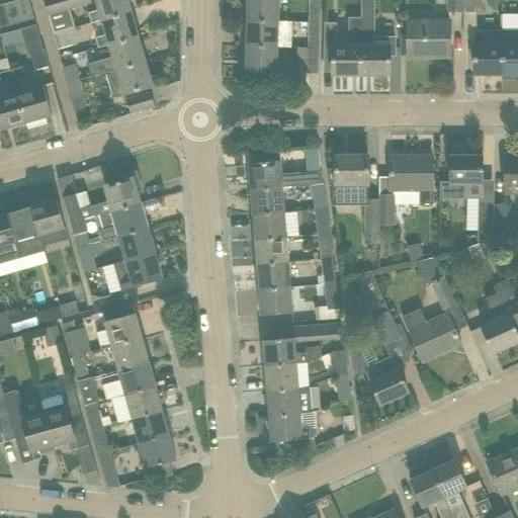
[(16,0),(4,4),(10,25),(22,22),(16,0)]
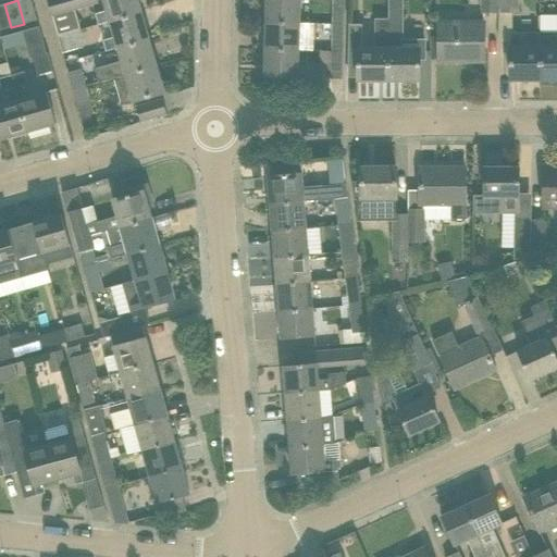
[(31,0),(19,0),(17,0),(24,24),(37,20),(31,0)]
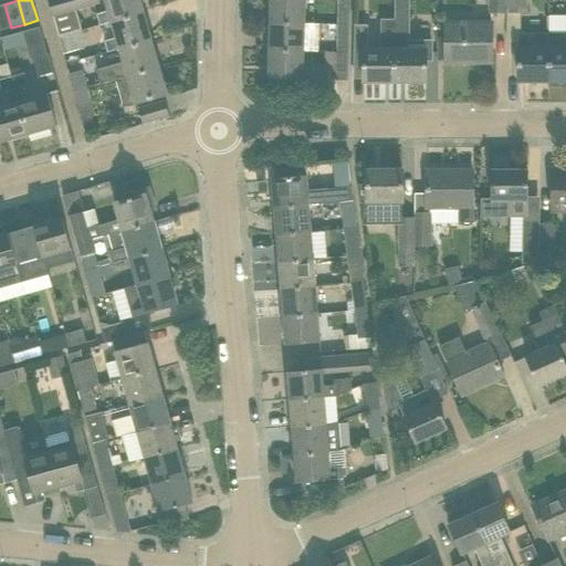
[(48,0),(52,17),(100,2),(98,0),(48,0)]
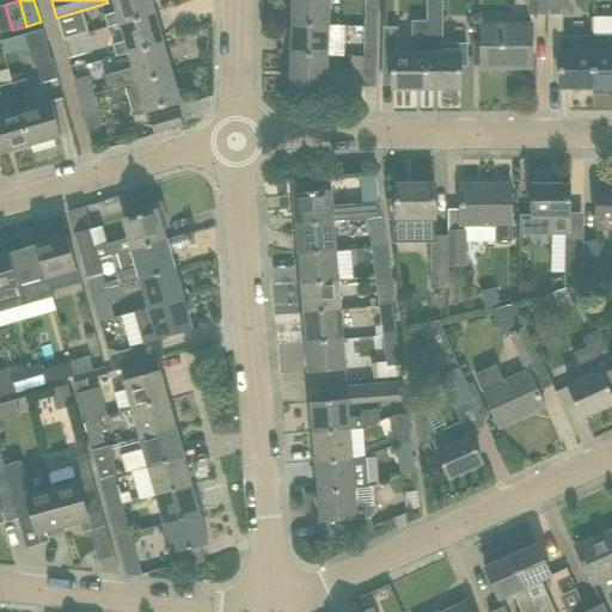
[(118,23),(118,24),(154,14),(151,2),(155,1),(154,0),(111,0),(115,11),(104,14),(108,26),(118,23)]
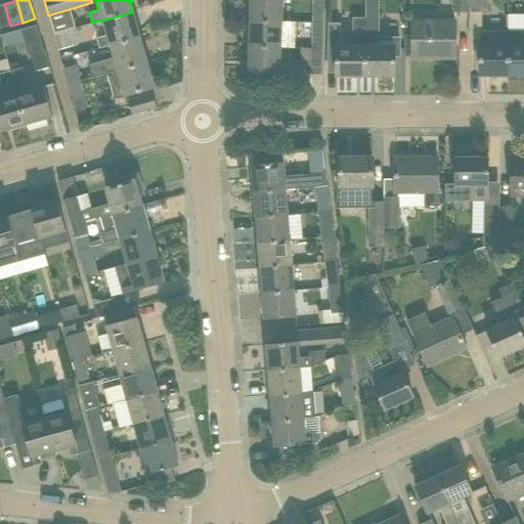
[(250,0),(250,20),(281,22),(281,0),(250,0)]
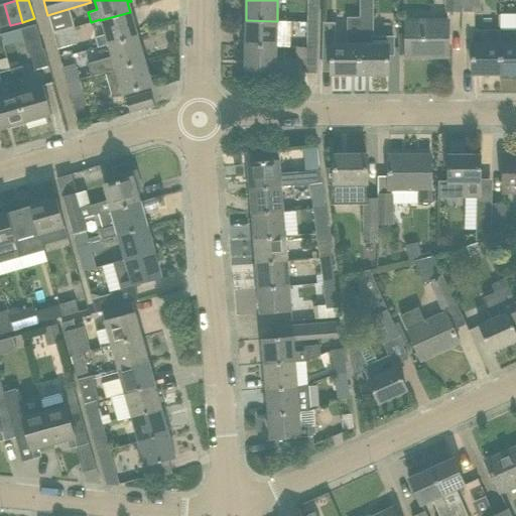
[(306,0),(306,22),(316,22),(317,0),(306,0)]
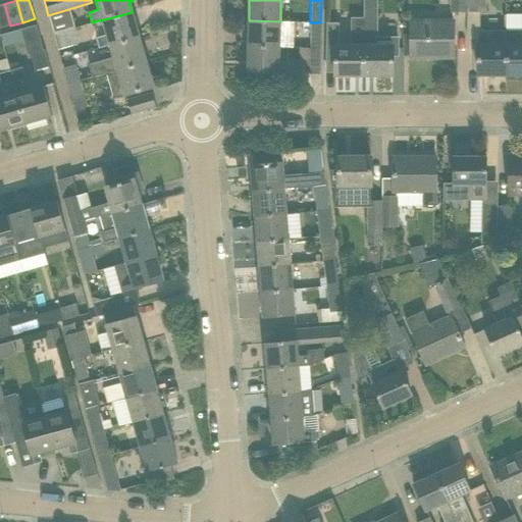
[(467,11),(467,0),(450,0),(451,11),(467,11)]
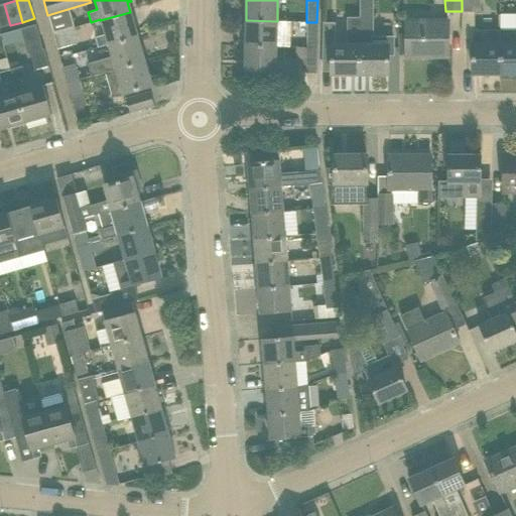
[(462,0),(462,11),(480,11),(480,0),(462,0)]
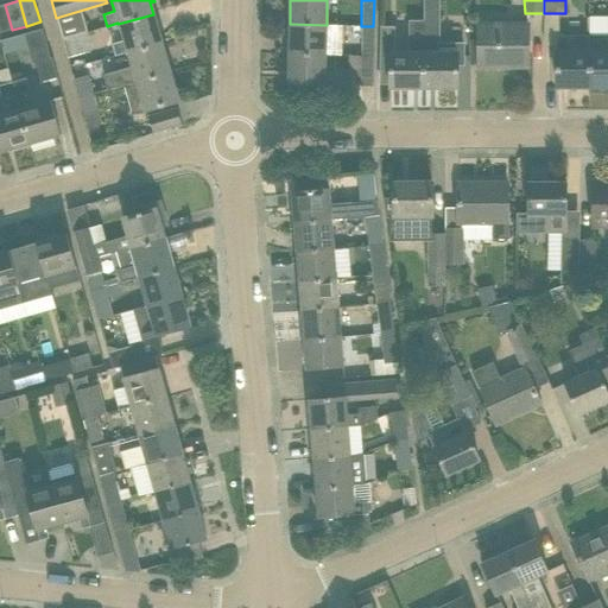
[(5,5),(0,6),(0,32),(12,30),(5,5)]
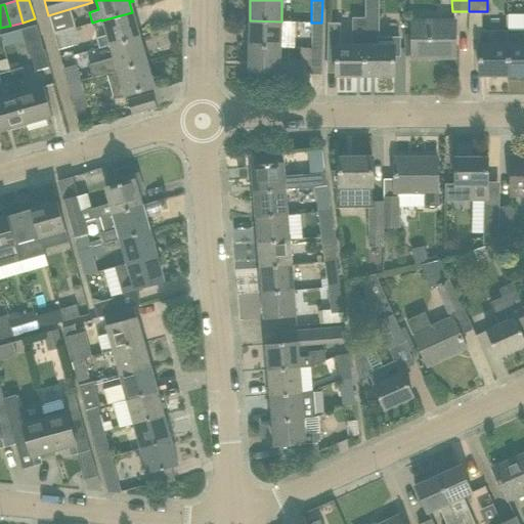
[(364,75),(365,17),(352,17),(352,44),(340,44),(341,6),(328,6),(328,46),(337,46),(337,75),(364,75)]
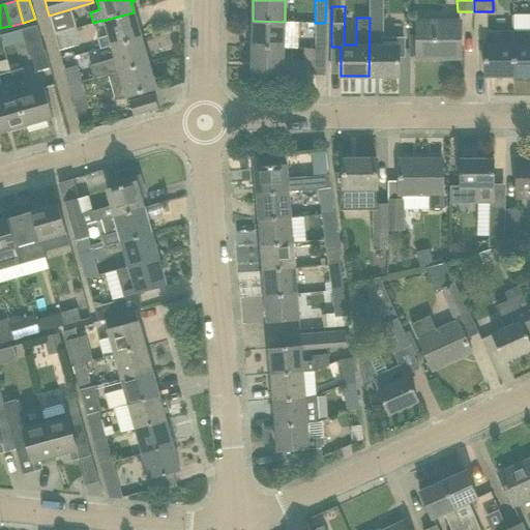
[(110,46),(110,47),(141,37),(134,12),(102,21),(107,34),(97,37),(100,49),(110,46)]
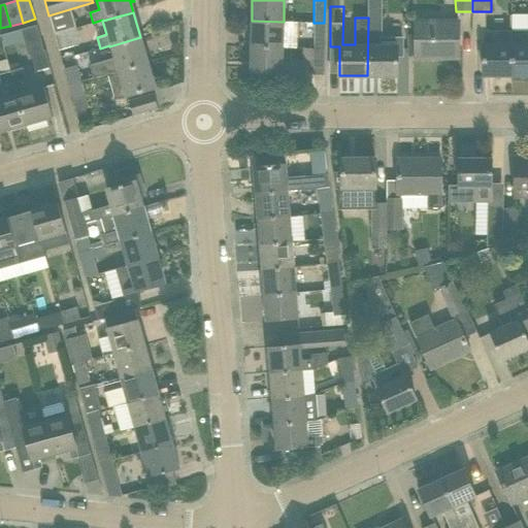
[(381,18),(368,18),(367,75),(397,75),(397,43),(381,43),(381,18)]
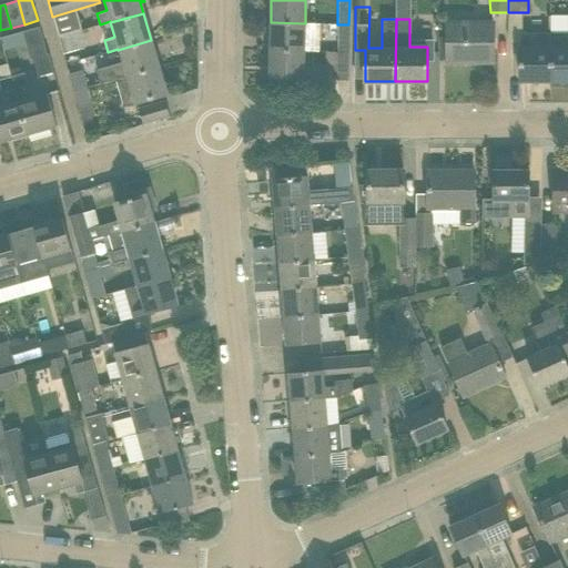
[(447,20),(447,40),(447,62),(494,62),(494,20),(447,20)]
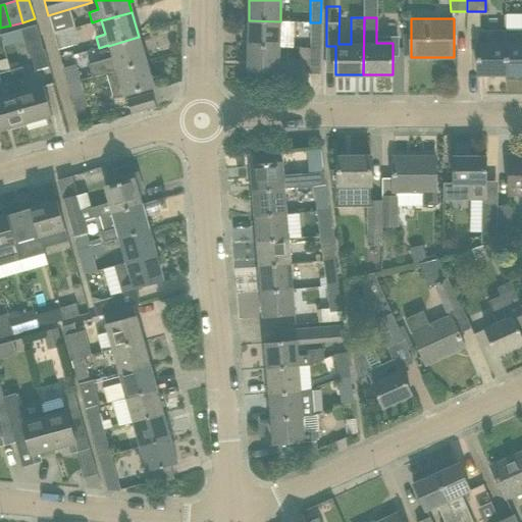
[(249,20),(248,46),(280,47),(280,21),(249,20)]
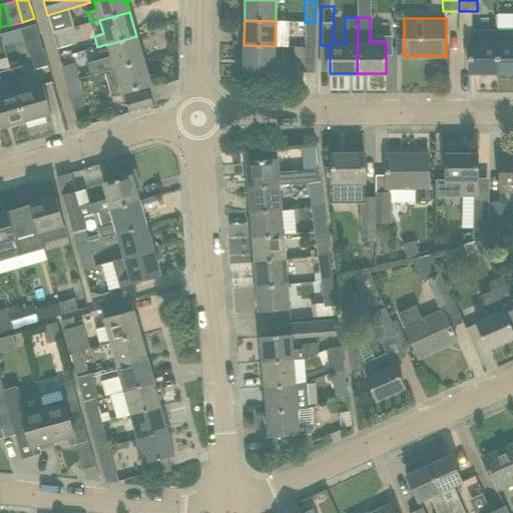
[(305,22),(305,46),(315,47),(315,22),(305,22)]
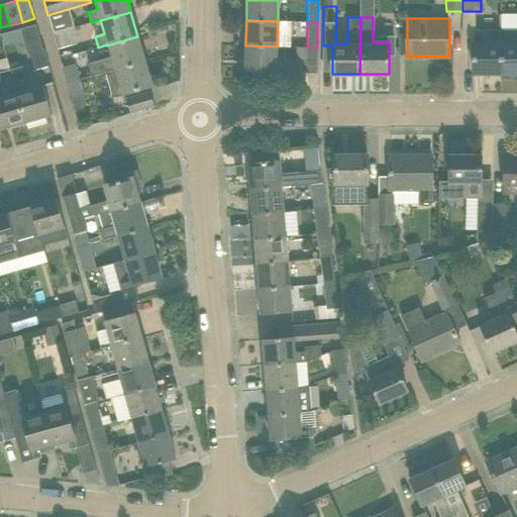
[(20,29),(27,54),(29,53),(34,71),(49,67),(44,48),(42,48),(36,24),(20,29)]
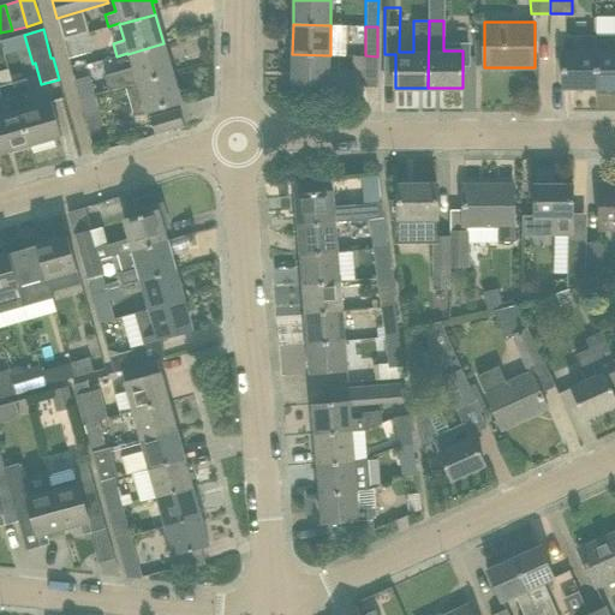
[(63,39),(69,59),(89,53),(93,46),(88,31),(63,39)]
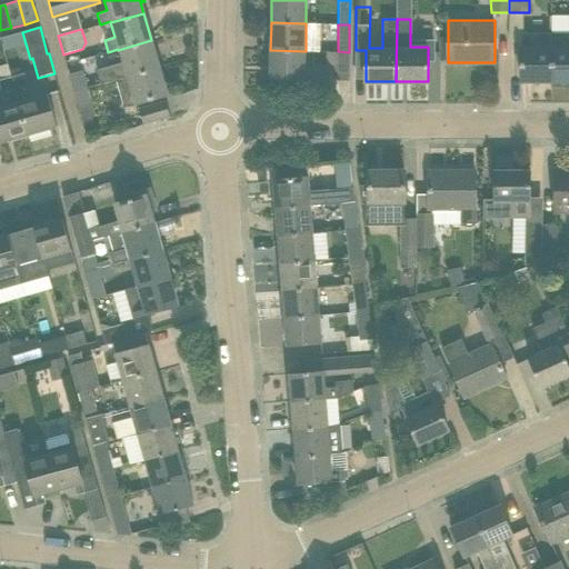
[(520,81),(552,81),(552,48),(551,48),(536,48),(537,32),(520,32),(520,81)]
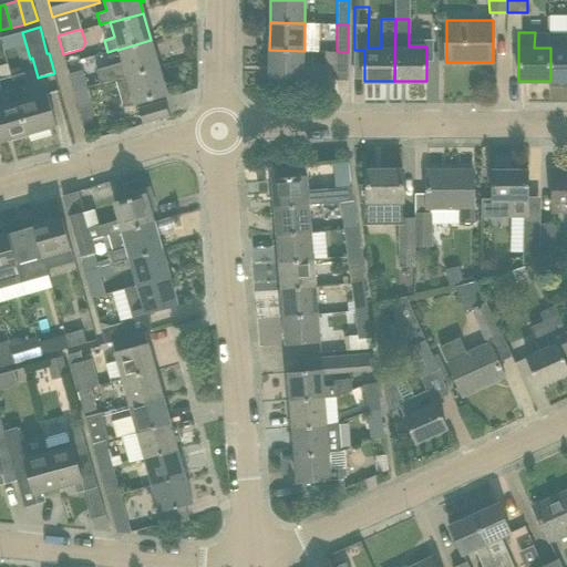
[(550,48),(550,81),(566,81),(566,32),(549,33),(549,48),(550,48)]
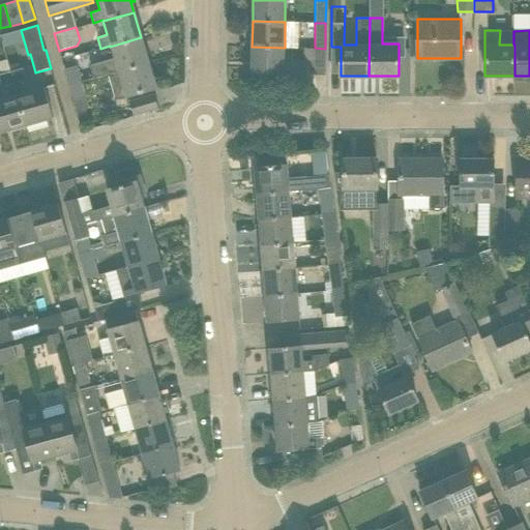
[(109,74),(148,62),(141,37),(110,47),(113,57),(89,64),(93,78),(109,74)]
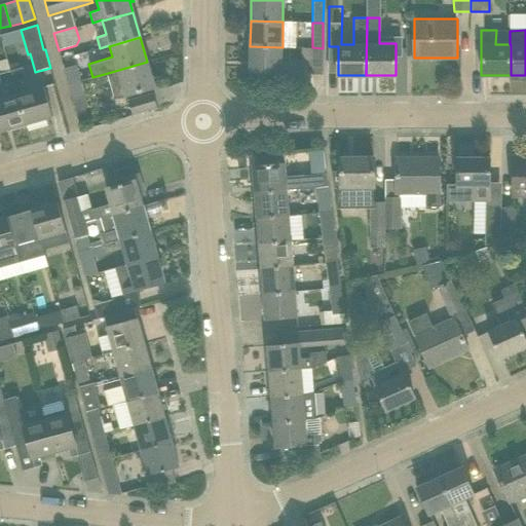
[(283,47),(250,46),(249,72),(282,73),(283,47)]
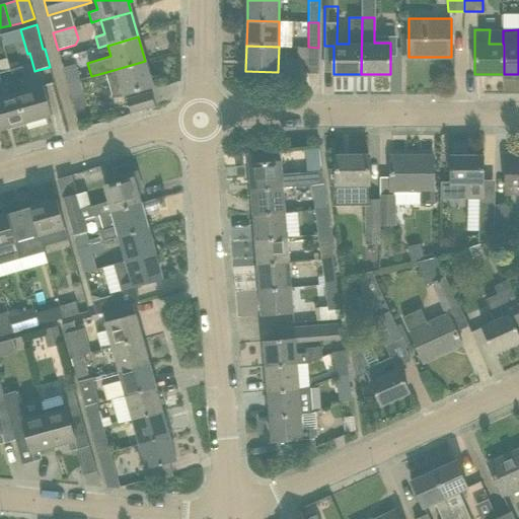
[(318,48),(308,47),(307,73),(317,73),(318,48)]
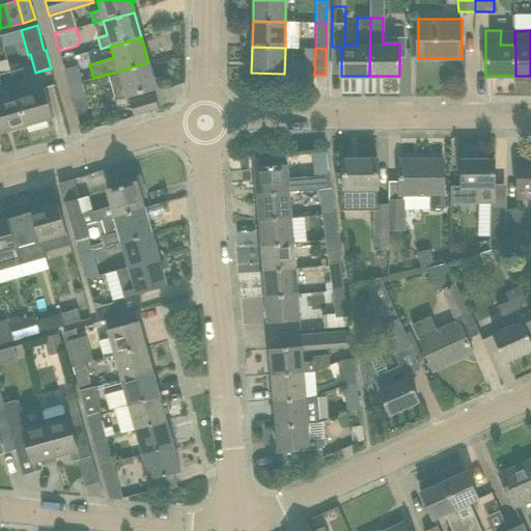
[(14,83),(10,71),(7,59),(0,61),(0,72),(0,74),(0,73),(0,82),(1,86),(14,83)]
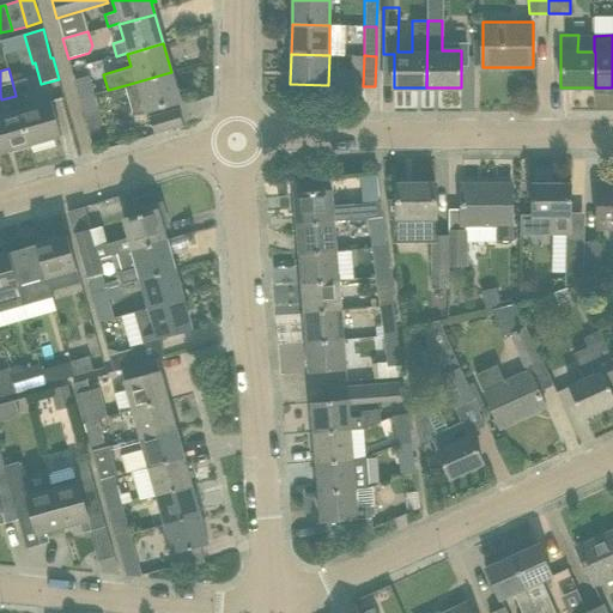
[(171,72),(126,85),(135,115),(180,102),(171,72)]
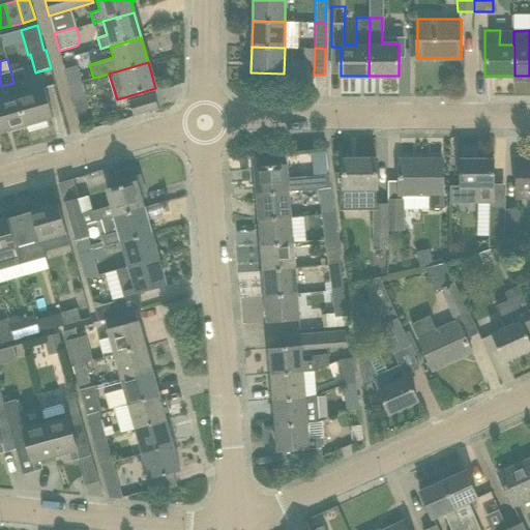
[(64,69),(68,85),(81,82),(77,66),(64,69)]
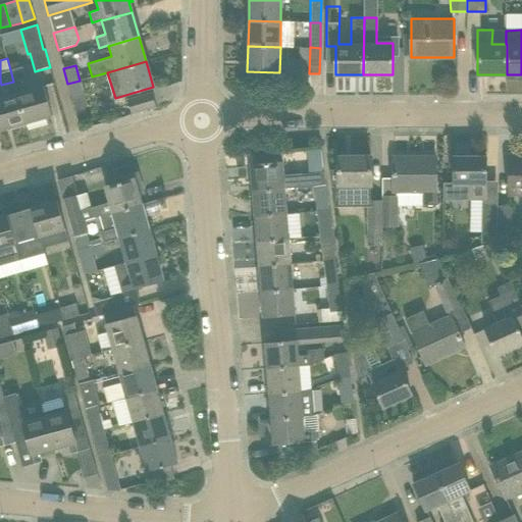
[(22,66),(10,69),(13,82),(25,77),(22,66)]
